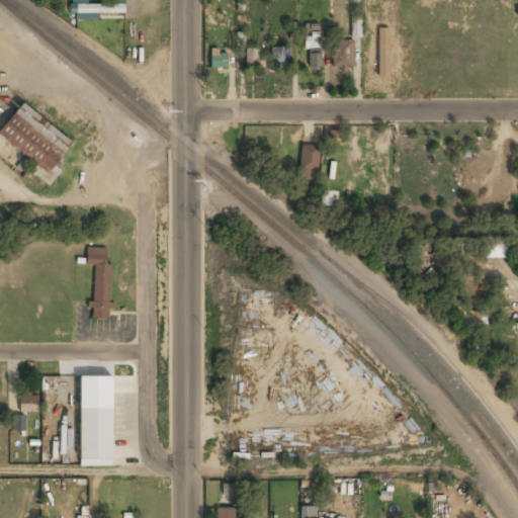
[(123,3),(71,3),(71,19),(98,19),(98,13),(123,13),(123,3)]
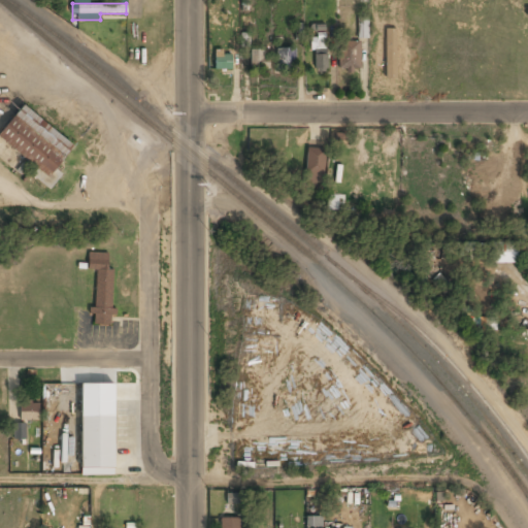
[(368,18),(357,17),(357,38),(367,38),(368,18)]
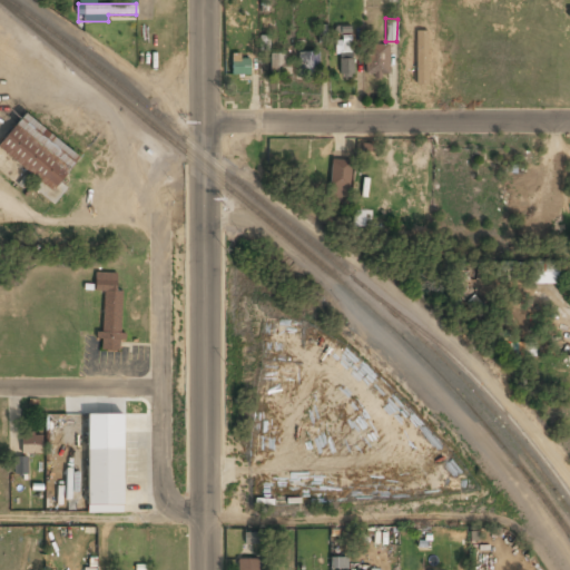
[(317,42),(327,43),(327,26),(318,25),(317,42)]
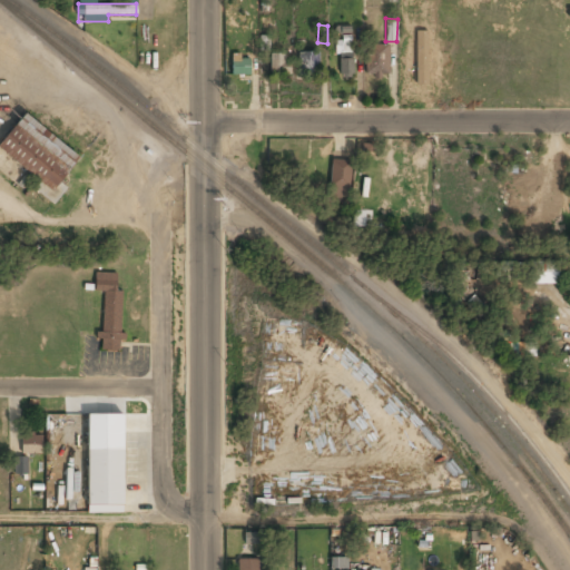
[(259,51),(268,51),(268,36),(259,36),(259,51)]
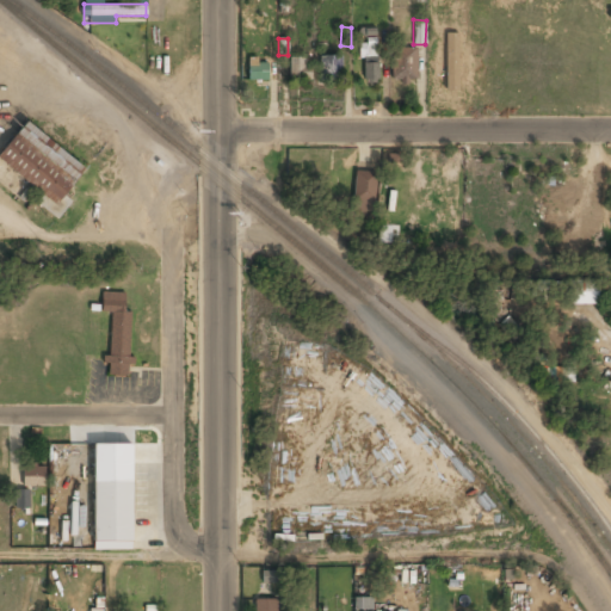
[(452,44),(437,44),(437,81),(452,81),(452,44)]
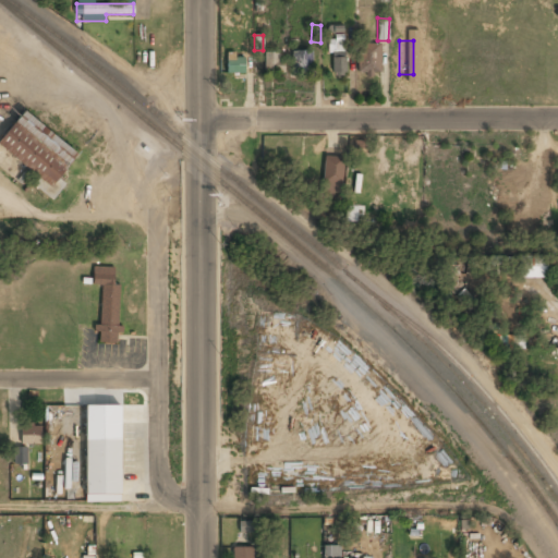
[(380,44),(356,44),(356,76),(380,76),(380,44)]
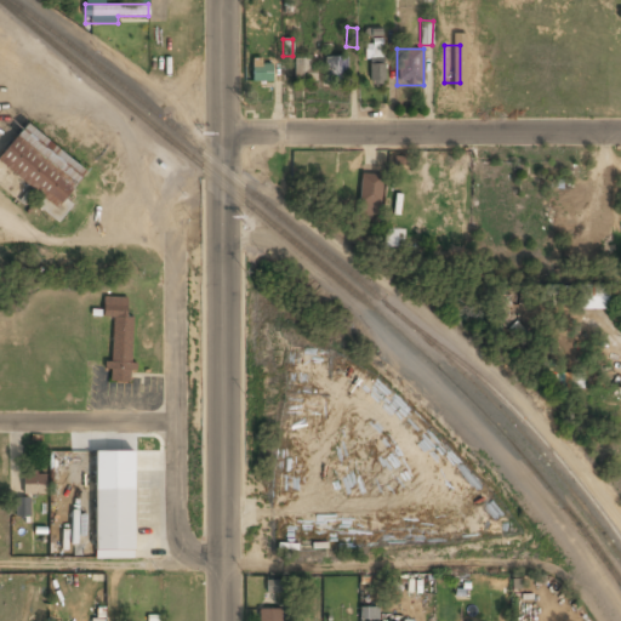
[(324,77),(346,77),(346,55),(324,55),(324,77)]
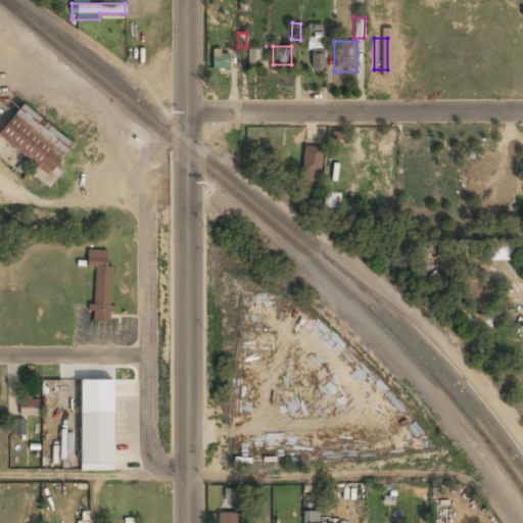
[(264,48),(247,48),(247,64),(264,64),(264,48)]
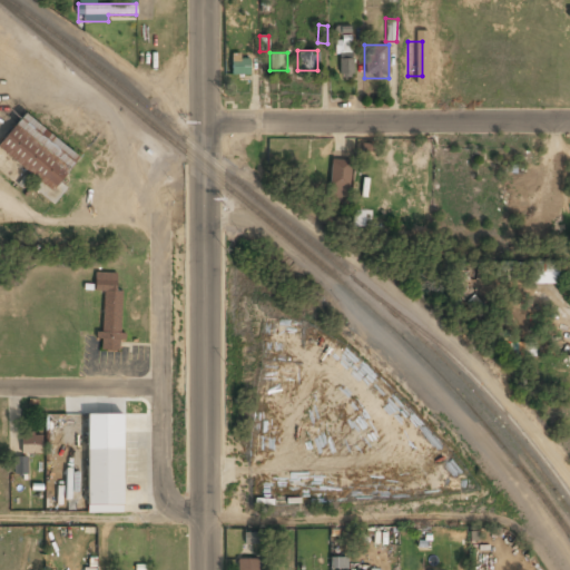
[(352,76),(352,53),(338,53),(338,76),(352,76)]
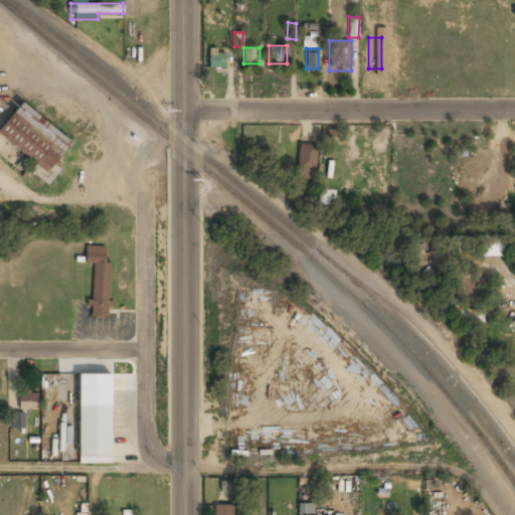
[(226,68),(226,51),(208,51),(208,68),(226,68)]
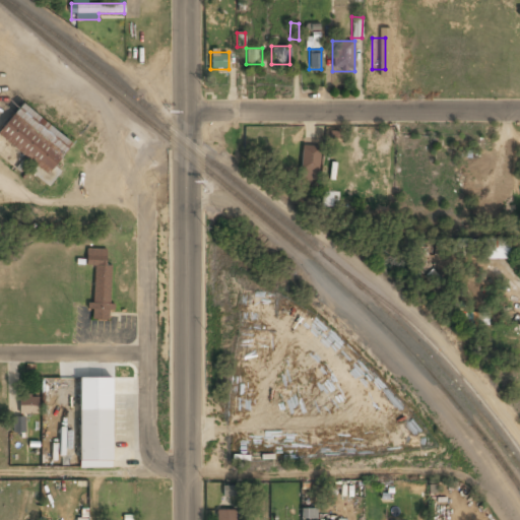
[(0,138),(0,157),(43,188),(74,143),(22,107),(0,138)]
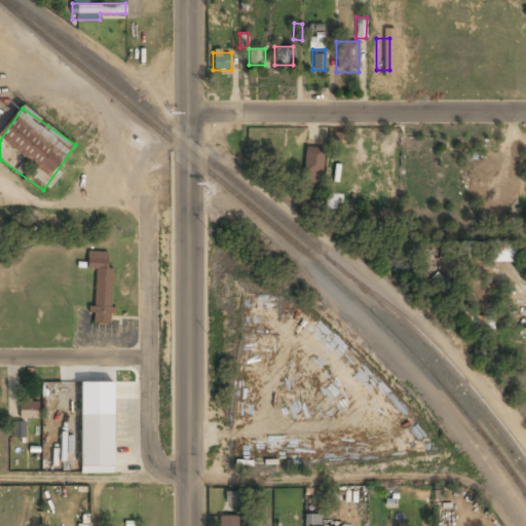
[(302,182),(322,184),(325,149),(305,147),(302,182)]
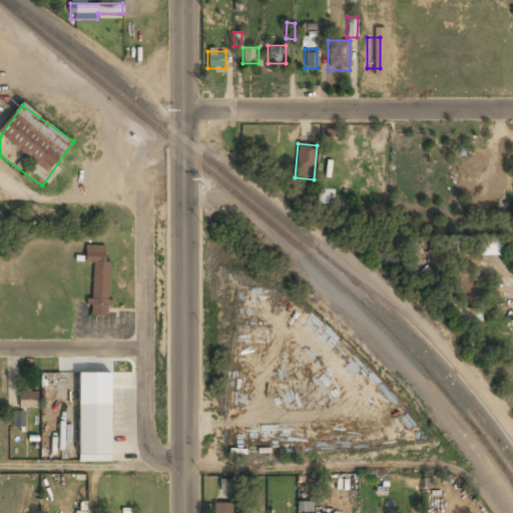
[(502,236),(480,238),(481,249),(503,246),(502,236)]
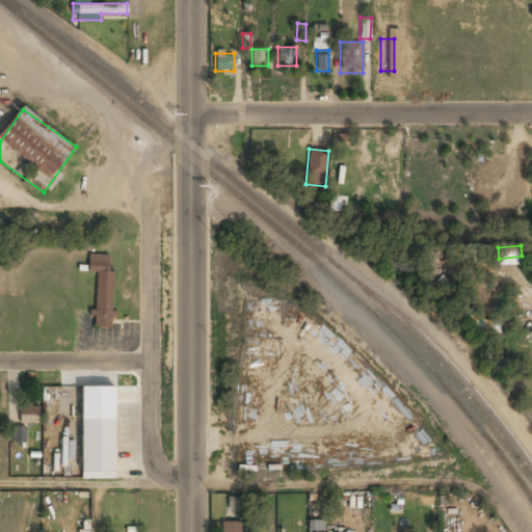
[(95,283),(92,328),(112,328),(114,271),(108,271),(109,255),(88,255),(87,283),(95,283)]
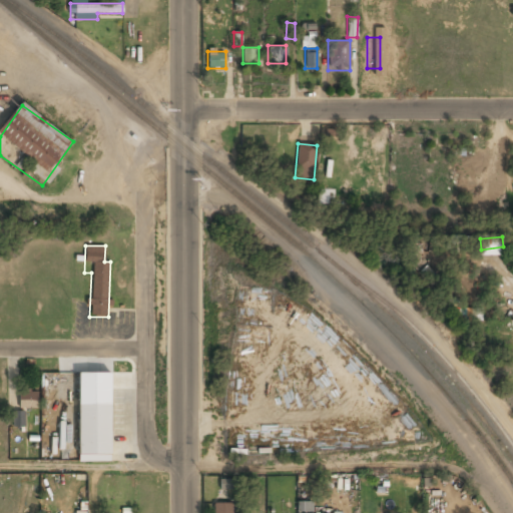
[(430,285),(437,280),(427,266),(420,272),(430,285)]
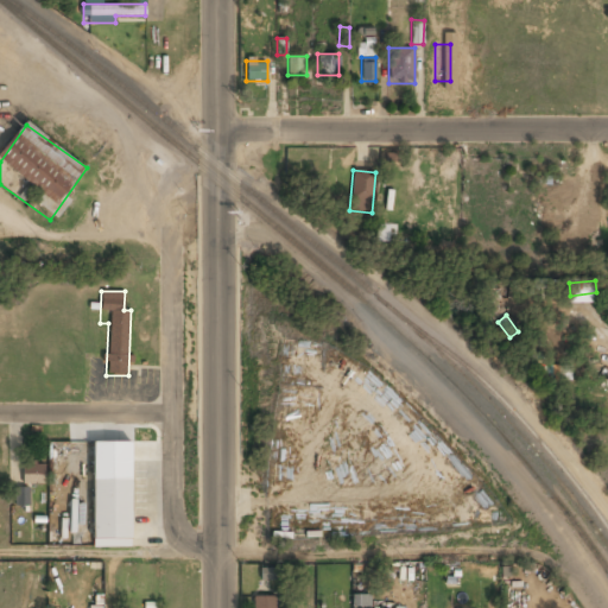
[(43,466),(23,466),(23,485),(43,485),(43,466)]
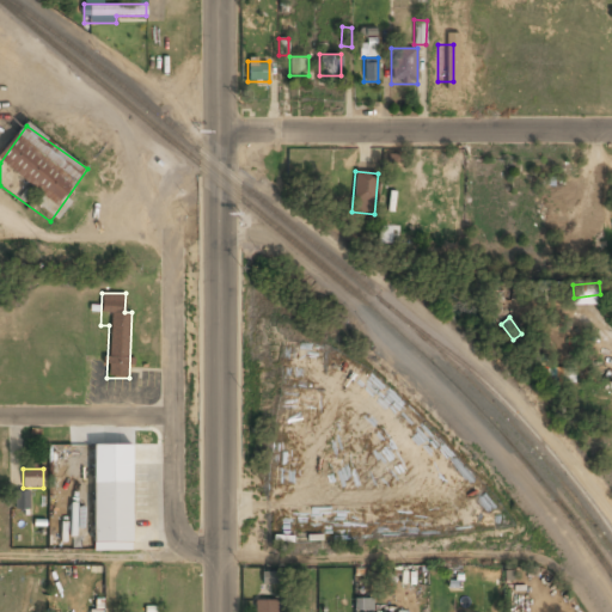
[(130,551),(130,483),(92,484),(92,551),(130,551)]
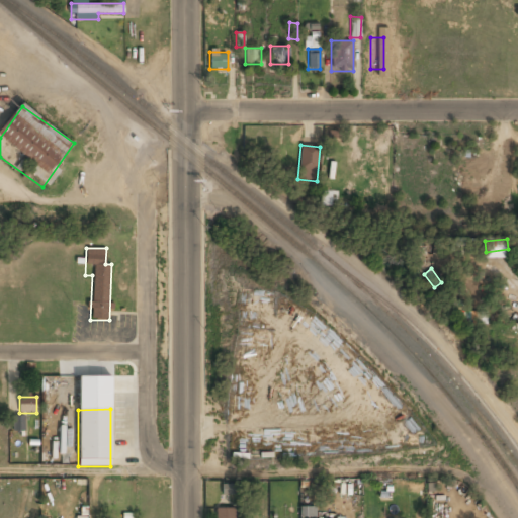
[(12,431),(24,430),(24,415),(11,415),(12,431)]
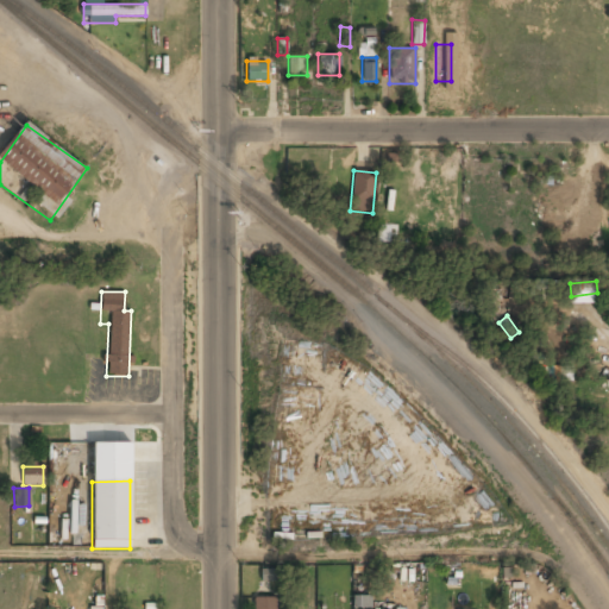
[(261,581),(277,581),(277,569),(261,569),(261,581)]
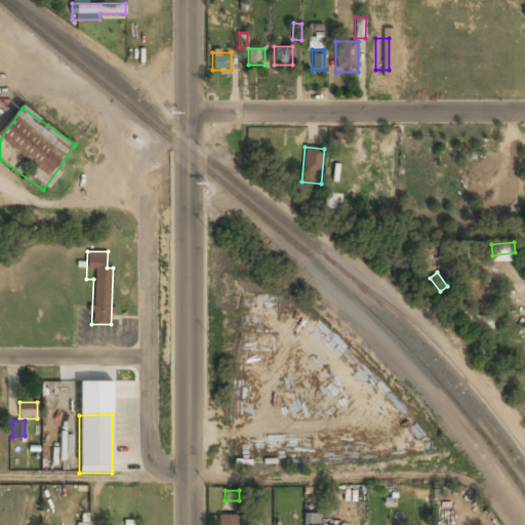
[(320,514),(304,513),(304,524),(319,524),(320,514)]
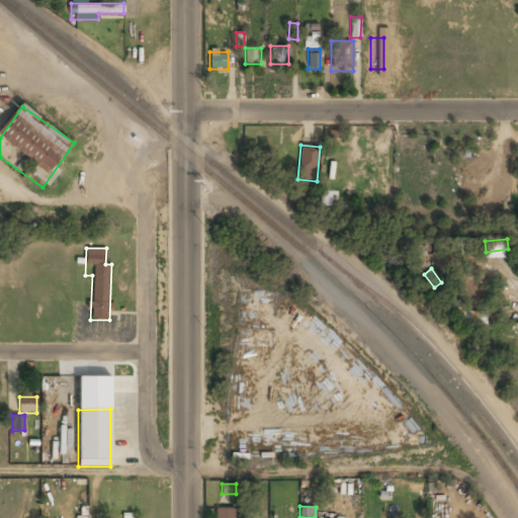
[(211,509),(211,517),(240,517),(240,509),(211,509)]
